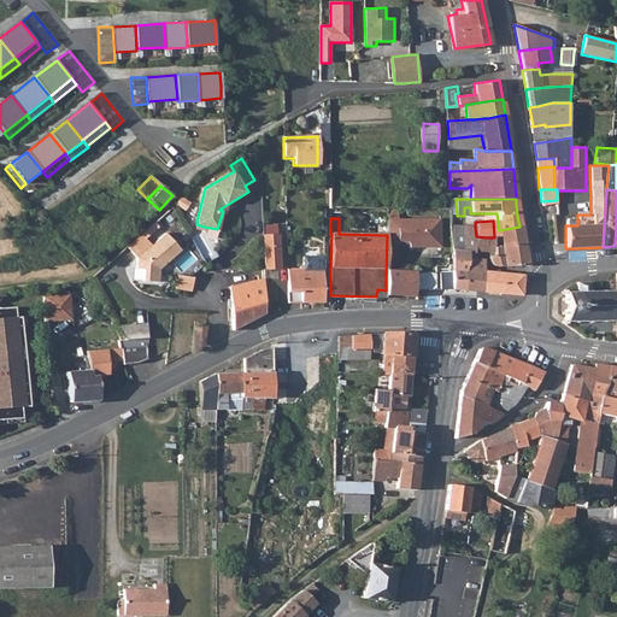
[(475,236),(476,236),(475,228),(454,225),(454,223),(450,222),(450,250),(468,252),(468,253),(474,254),(474,252),(475,236)]
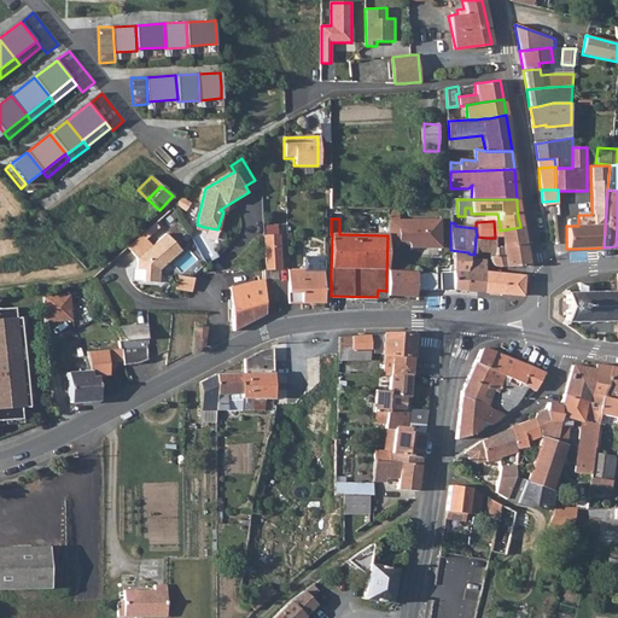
[(502,246),(495,249),(495,252),(494,252),(494,257),(488,258),(489,262),(489,263),(490,264),(491,267),(494,267),(499,267),(528,267),(520,227),(500,231),(501,237),(502,246)]
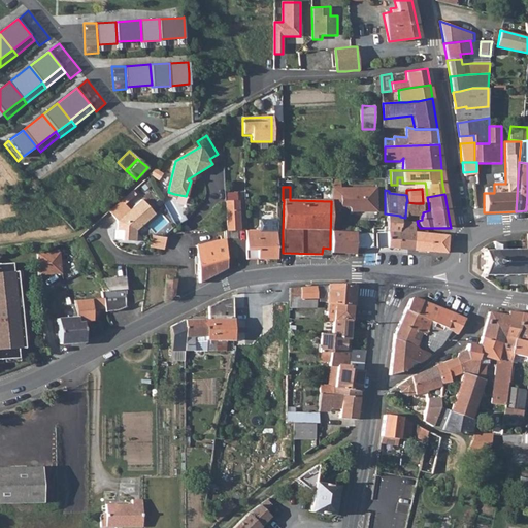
[(108,210),(117,220),(114,229),(122,230),(120,240),(132,241),(134,229),(136,228),(119,217),(129,208),(122,199),(108,210)]
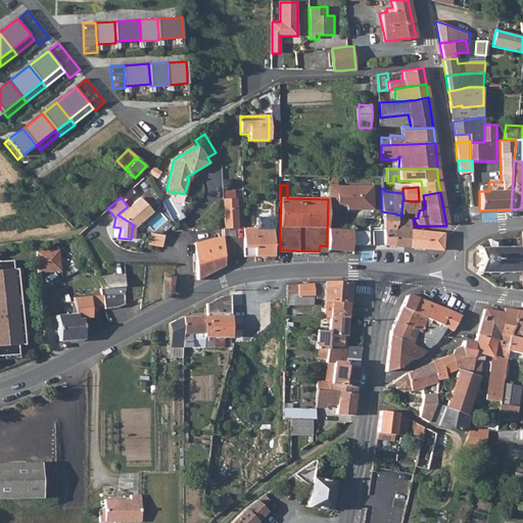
[(151,211),(140,197),(128,206),(117,215),(135,226),(151,211)]
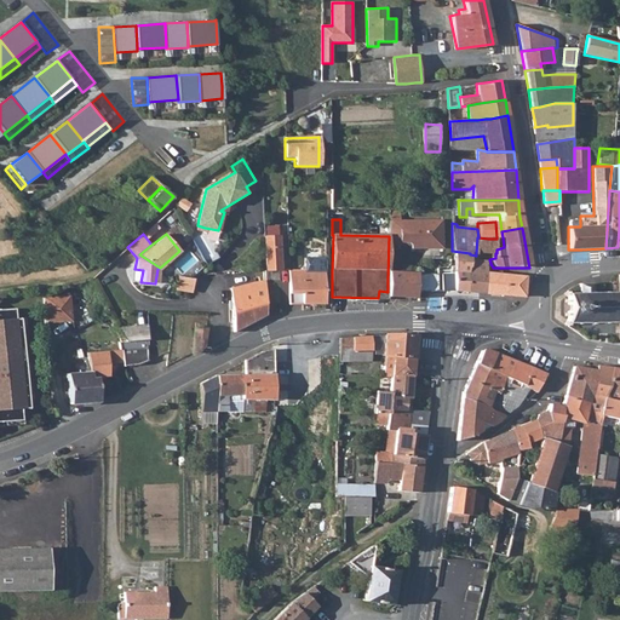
[(264,237),(264,270),(280,270),(279,236),(264,237)]
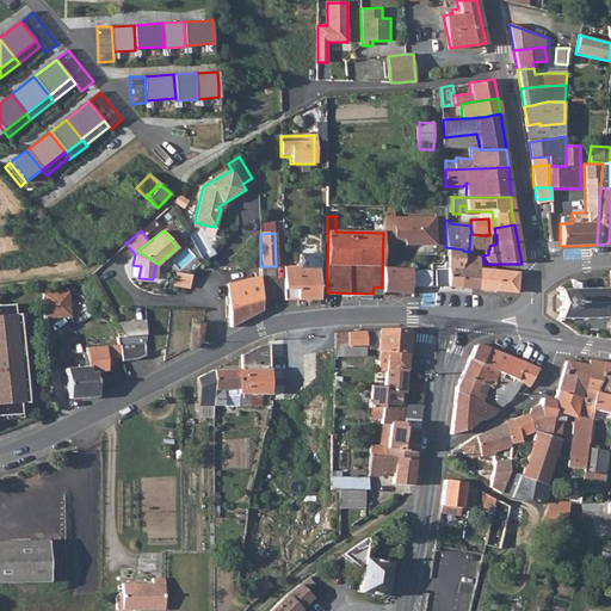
[(470,234),(469,250),(480,250),(481,235),(471,234),(470,234)]
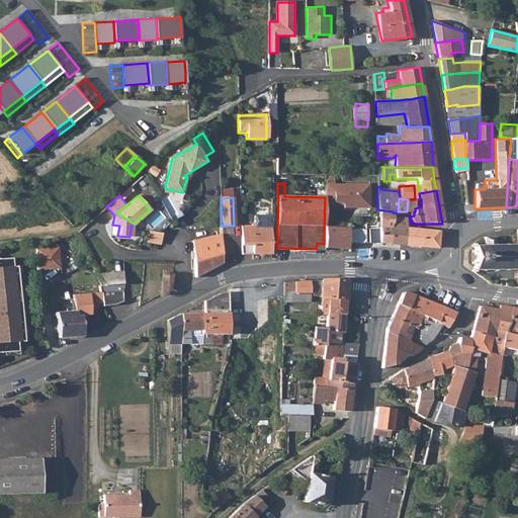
[(377,243),(389,244),(392,217),(393,212),(393,211),(377,209),(377,217),(377,243)]
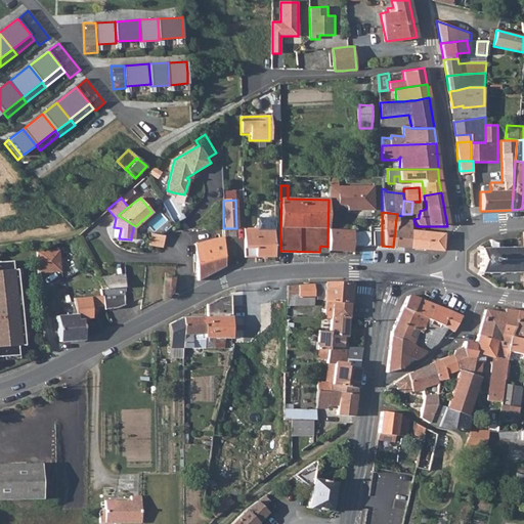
[(244,229),(245,257),(275,256),(274,218),(258,218),(258,228),(244,229)]
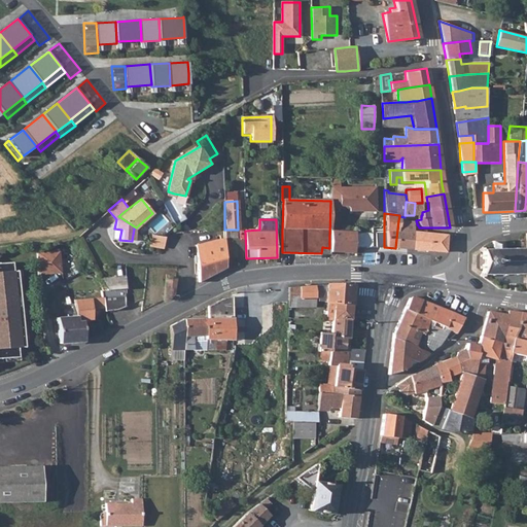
[(414,222),(398,220),(395,248),(411,250),(413,232),(414,222)]
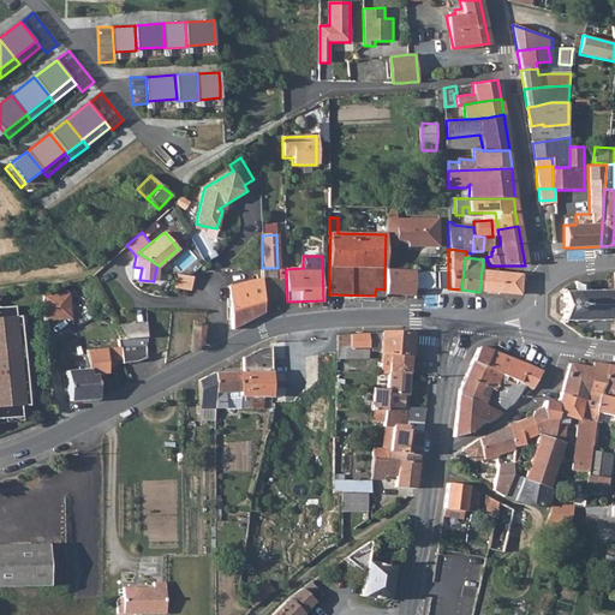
[(417,261),(416,280),(416,290),(442,291),(442,274),(442,258),(417,261)]
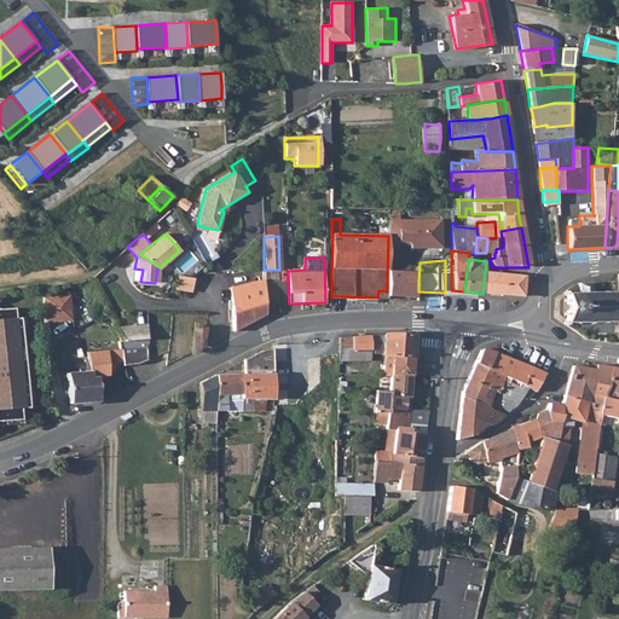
[(408,281),(418,282),(420,262),(408,265),(408,281)]
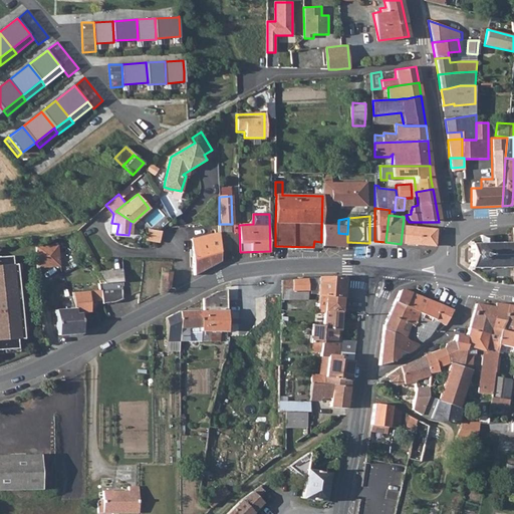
[(148,226),(145,237),(158,240),(161,230),(148,226)]
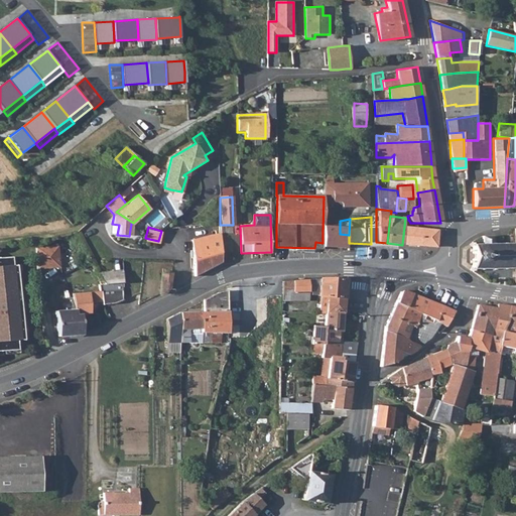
[(416,229),(404,227),(402,245),(434,248),(436,231),(416,229)]
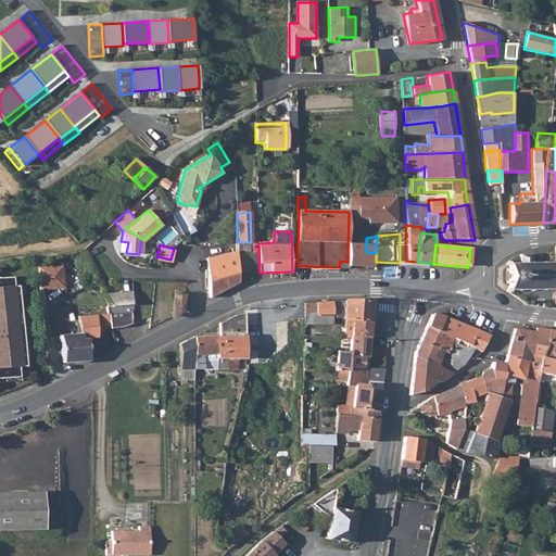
[(555,245),(555,247),(555,263),(531,263),(531,255),(519,255),(519,264),(509,264),(509,290),(555,290),(555,304),(555,245)]
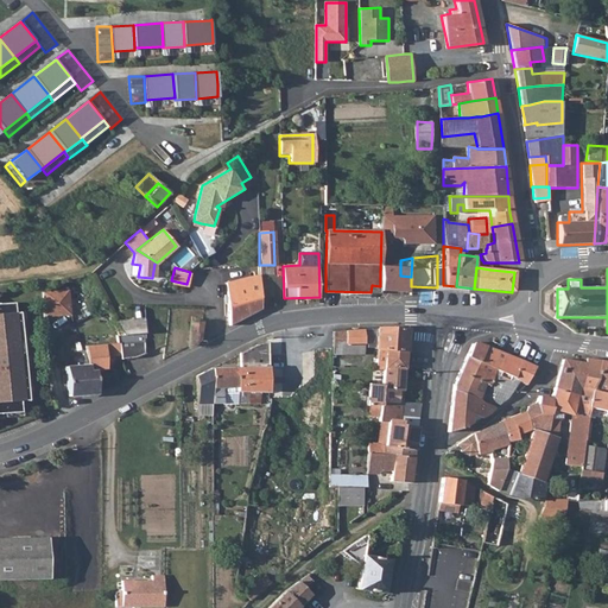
[(229,325),(260,309),(260,274),(227,283),(229,325)]
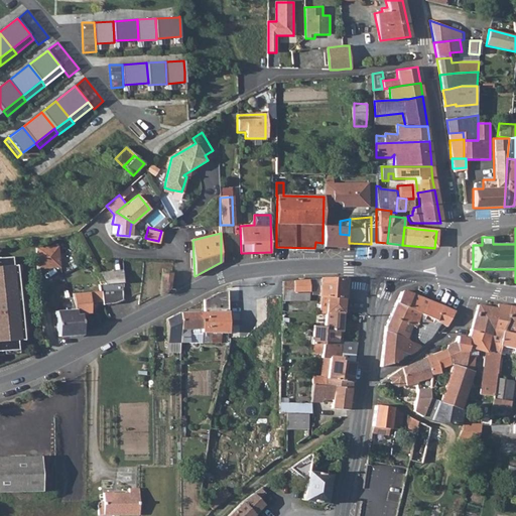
[(349,248),(349,243),(349,235),(340,234),(323,233),(323,243),(315,242),(314,248),(319,249),(319,246),(323,246),(349,248)]
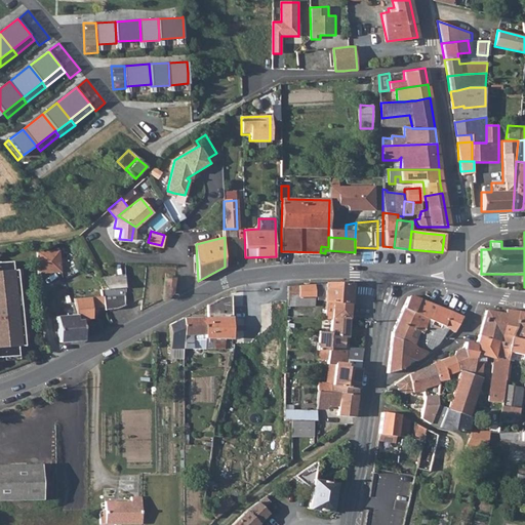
[(62,271),(59,248),(38,249),(40,272),(62,271)]
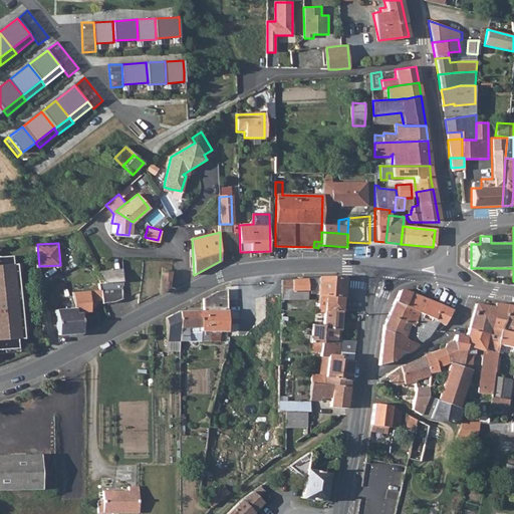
[(0,349),(20,349),(19,339),(27,338),(21,264),(17,264),(17,256),(0,257),(0,349)]
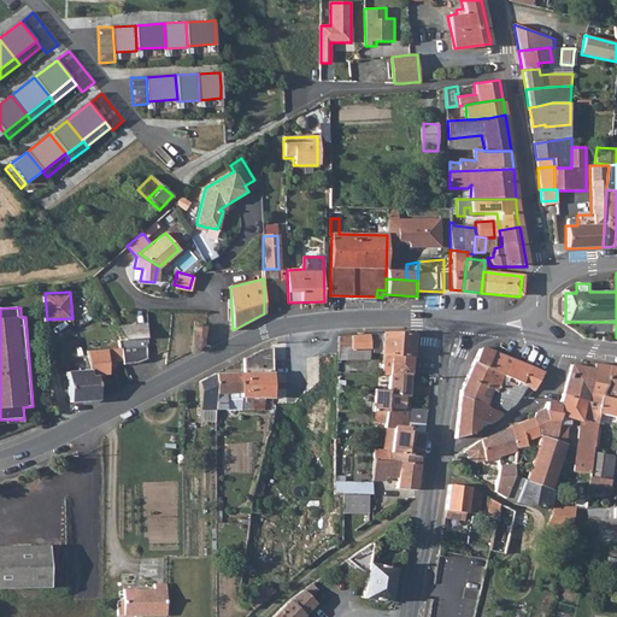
[(191,352),(205,345),(206,327),(193,325),(191,352)]
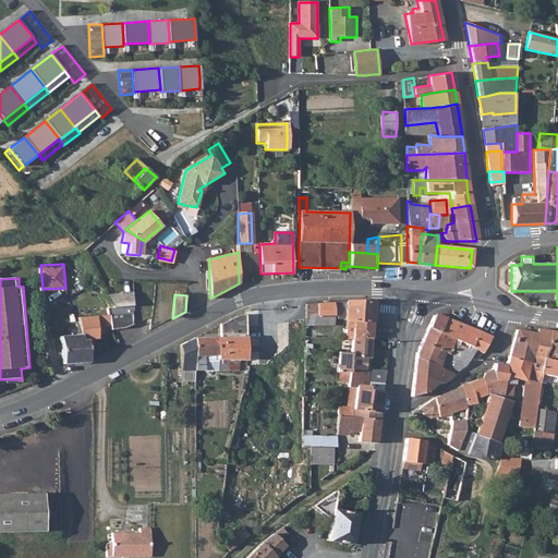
[(374,303),(341,303),(341,308),(344,308),(344,319),(347,320),(372,323),(374,303)]
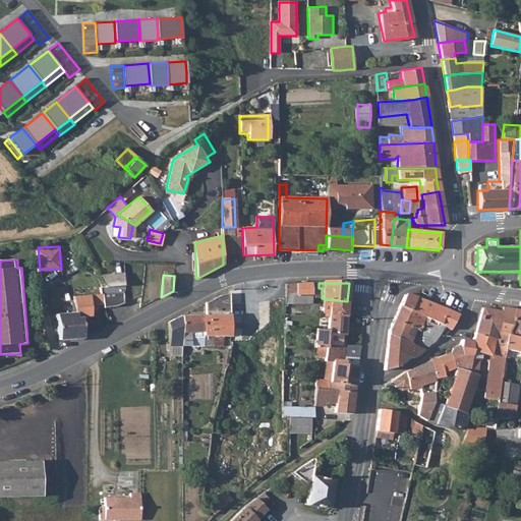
[(310,284),(284,284),(284,294),(291,294),(291,304),(311,304),(310,284)]
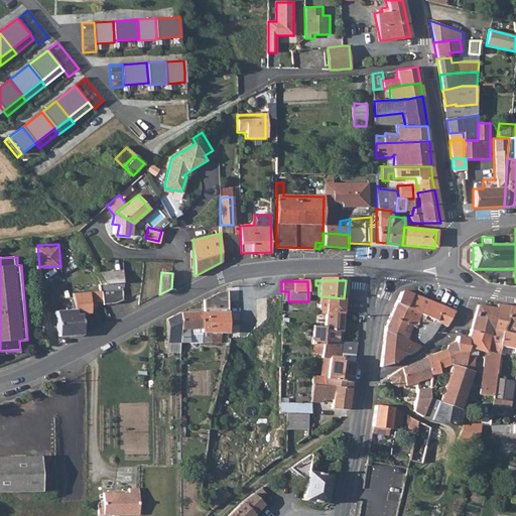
[(74,291),(75,307),(76,312),(81,312),(83,333),(98,325),(97,314),(94,311),(89,311),(89,300),(102,299),(103,303),(113,303),(123,298),(122,282),(101,282),(100,282),(99,289),(74,291)]
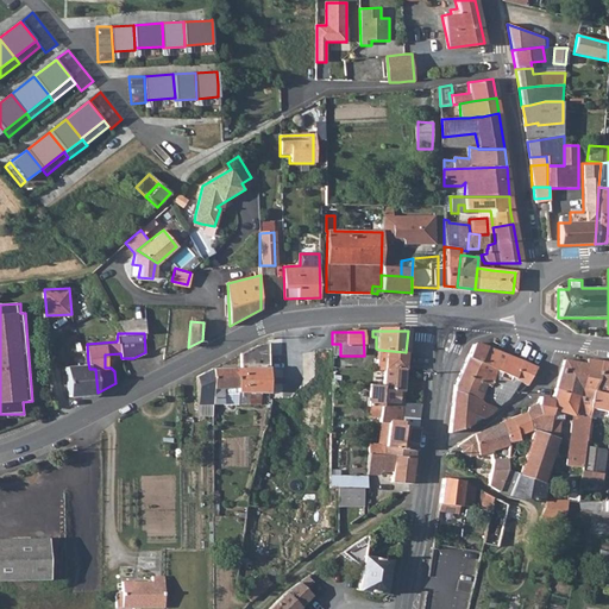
[(503,355),(472,343),(465,357),(493,370),(496,371),(503,355)]
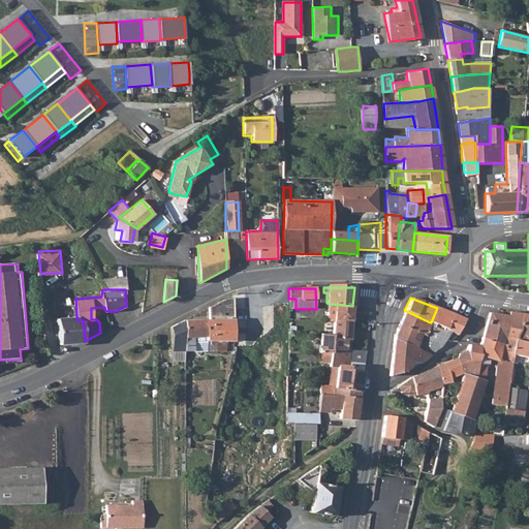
[(225,345),(232,345),(232,299),(224,301),(209,307),(210,320),(205,320),(206,350),(225,350),(225,345)]
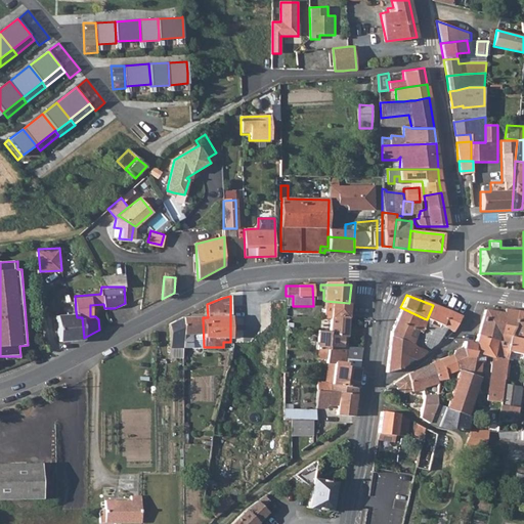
[(330,318),(330,331),(330,335),(345,336),(346,333),(349,303),(325,301),(324,318),(330,318)]
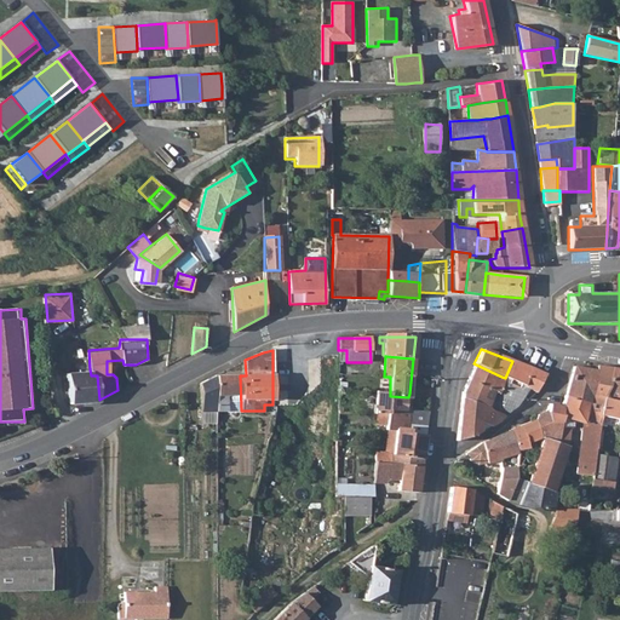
[(494,394),(489,409),(504,415),(511,408),(518,401),(523,392),(526,389),(534,392),(545,373),(512,361),(505,378),(501,377),(494,394)]
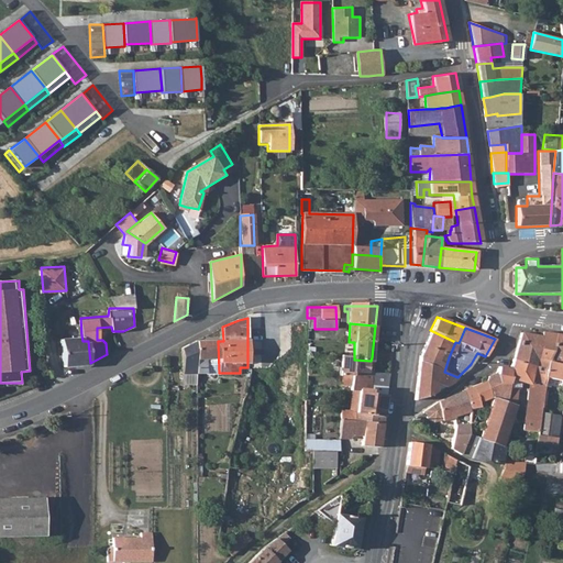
[(449,357),(455,342),(430,330),(418,355),(417,360),(438,368),(441,361),(432,356),(434,351),(449,357)]
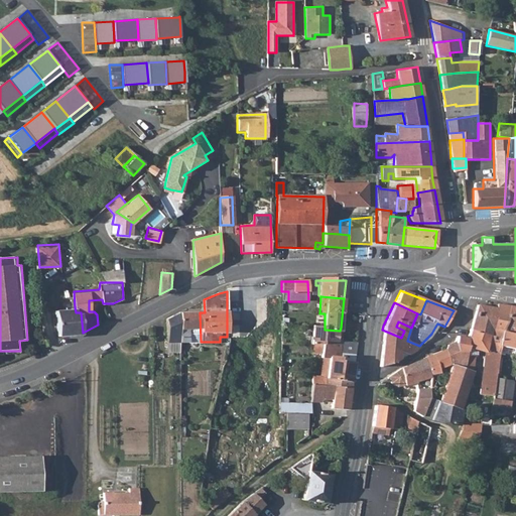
[(515,342),(515,338),(515,333),(499,331),(508,306),(496,304),(495,309),(496,309),(487,336),(484,349),(496,352),(497,346),(507,348),(506,353),(512,354),(515,342)]
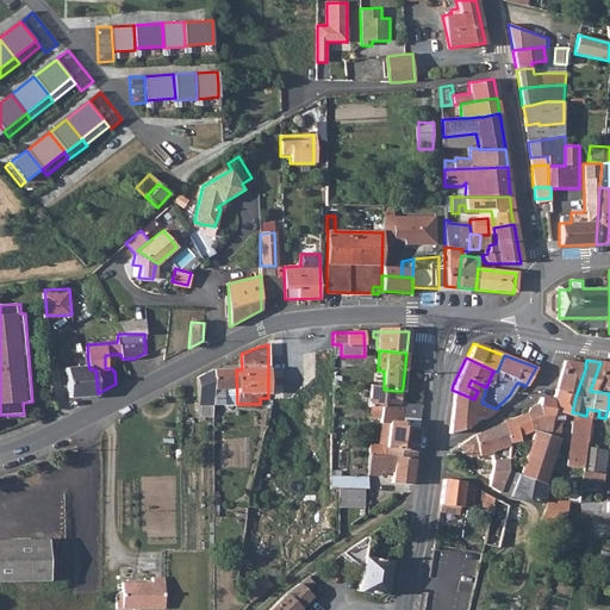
[(554,390),(576,397),(586,366),(585,366),(564,361),(554,390)]
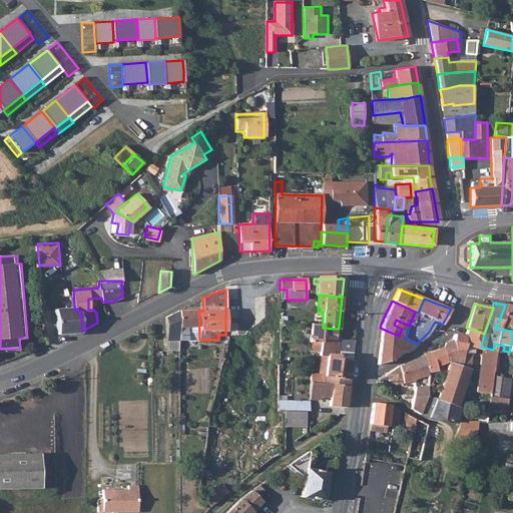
[(512,306),(505,305),(496,329),(512,331),(512,325),(512,326),(512,323),(512,306)]
